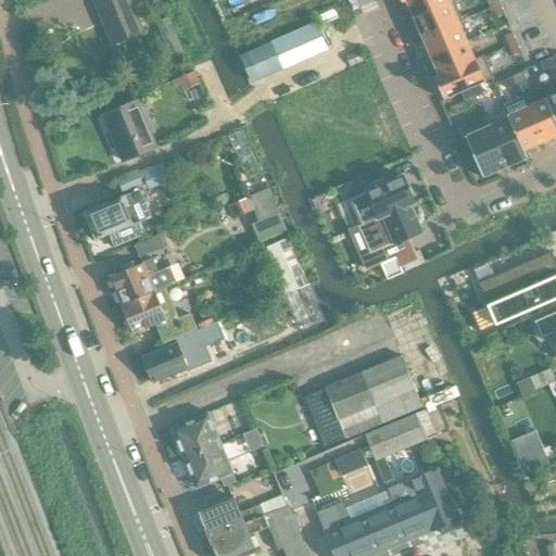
[(129,0),(97,0),(95,1),(113,46),(143,33),(129,0)]
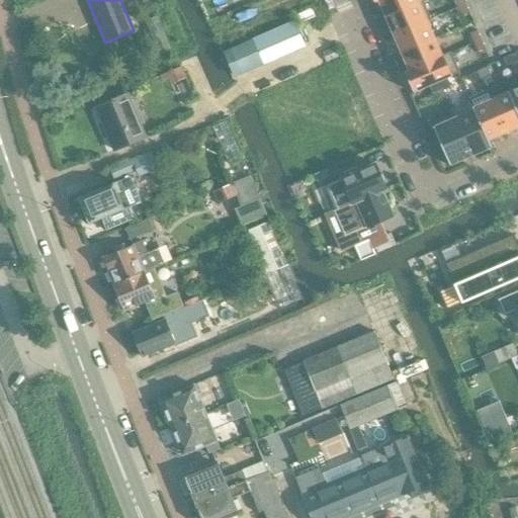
[(427,0),(380,0),(378,1),(386,19),(424,3),(424,2),(428,0),(427,0)]
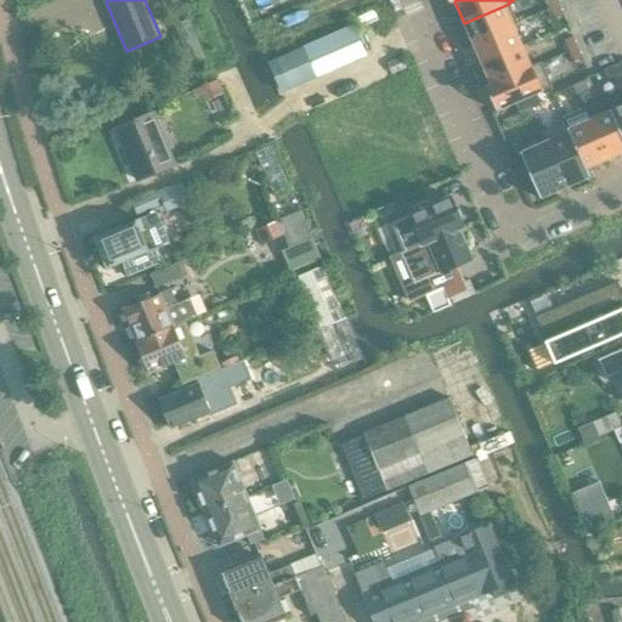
[(509,4),(464,23),(474,45),(513,28),(513,27),(518,24),(509,4)]
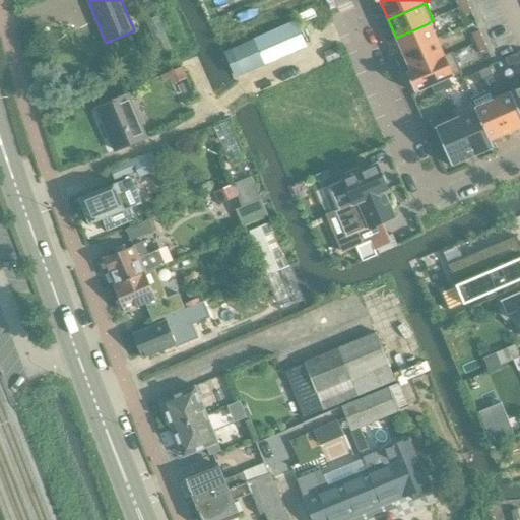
[(471,13),(467,4),(460,7),(464,17),(471,13)]
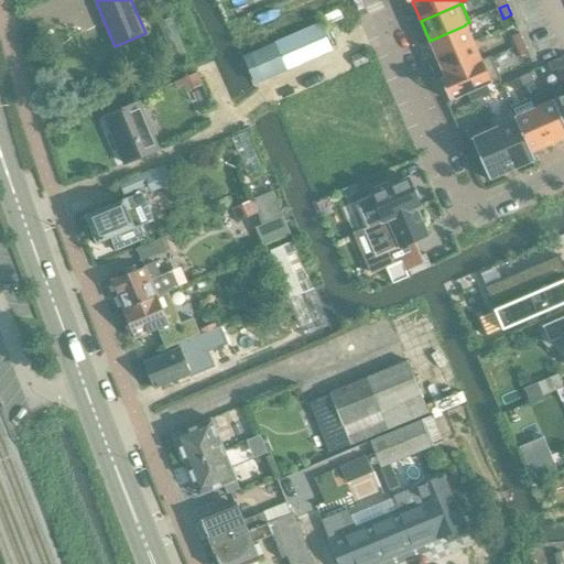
[(173,60),(185,55),(170,19),(158,23),(173,60)]
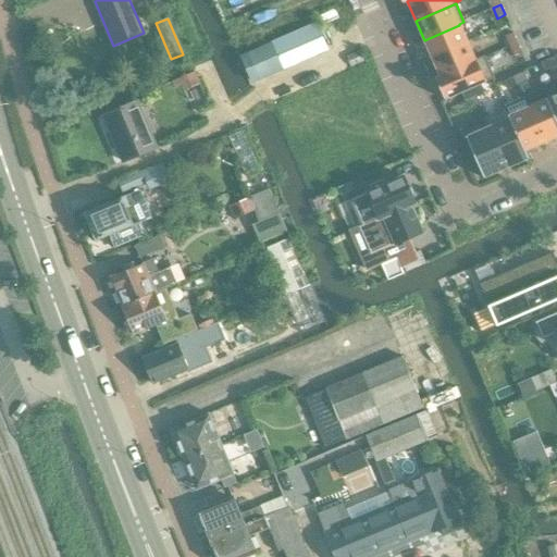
[(271,45),(232,62),(238,75),(246,72),(248,77),(279,64),(281,70),(326,49),(317,24),(271,45)]
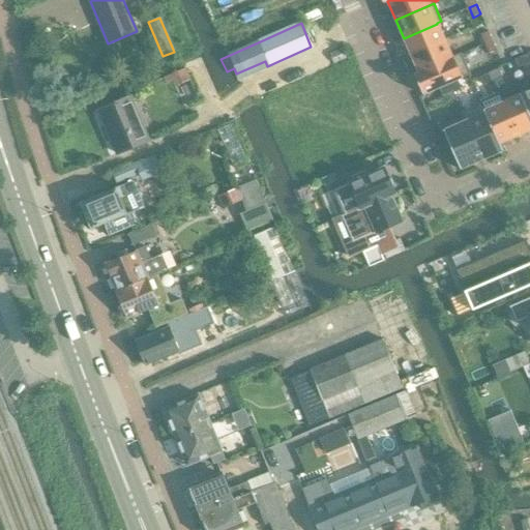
[(437,24),(404,38),(411,57),(445,41),(437,24)]
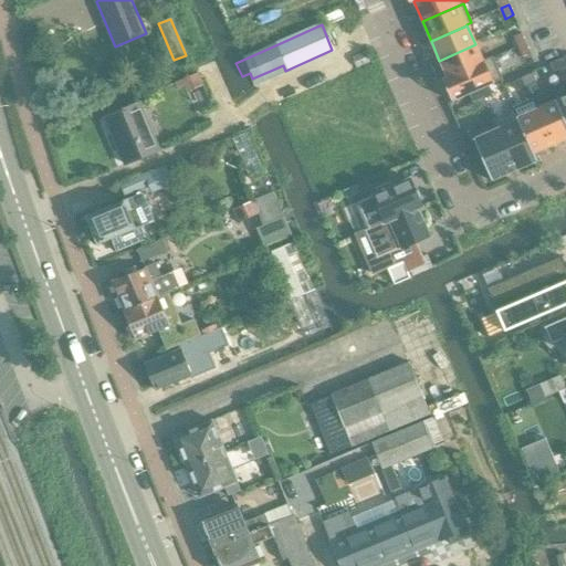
[(521,33),(513,37),(517,48),(526,43),(521,33)]
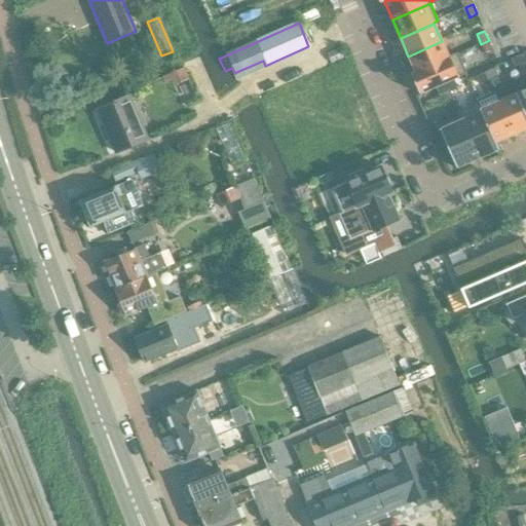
[(489,40),(481,44),(485,53),(493,50),(489,40)]
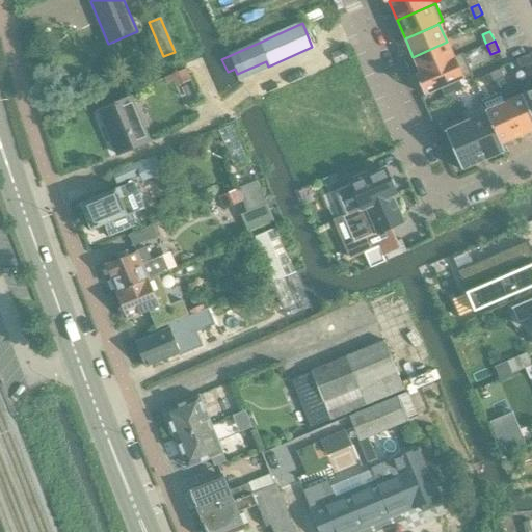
[(447,42),(413,57),(420,73),(454,57),(447,42)]
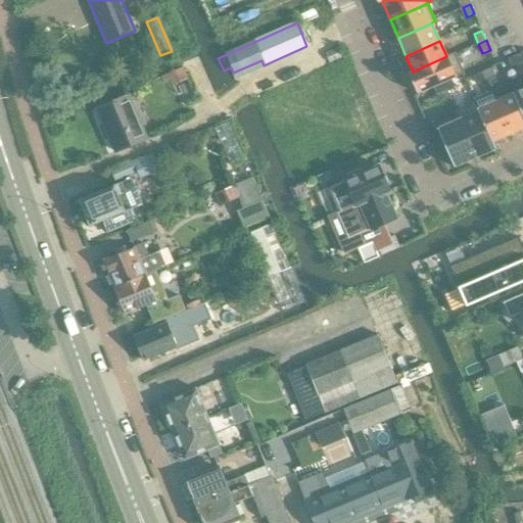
[(413,72),(409,74),(417,94),(433,87),(442,83),(452,79),(464,74),(455,53),(446,56),(413,72)]
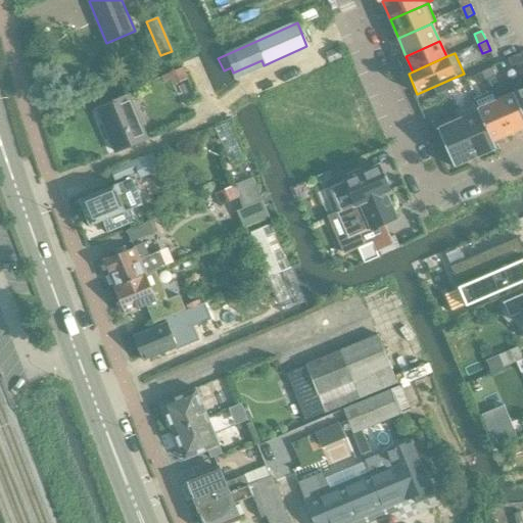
[(517,55),(508,59),(512,66),(521,62),(517,55)]
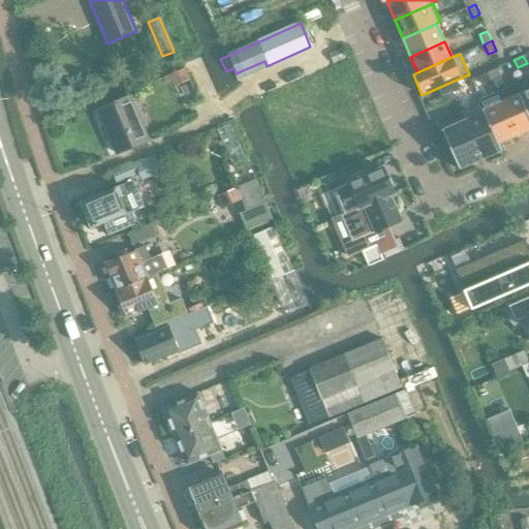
[(184,67),(168,73),(174,85),(188,79),(184,67)]
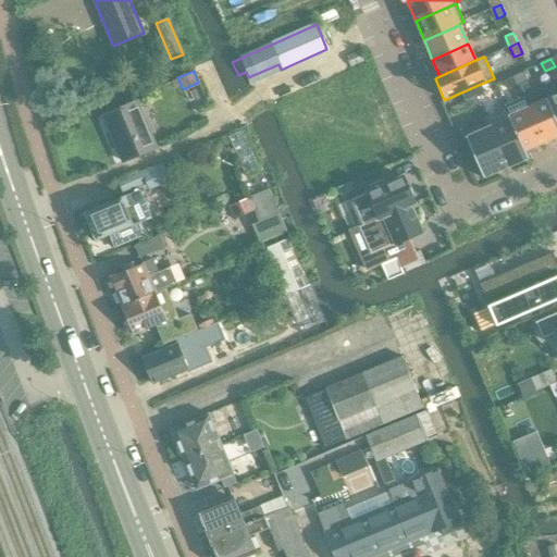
[(524,73),(515,76),(518,85),(528,81),(524,73)]
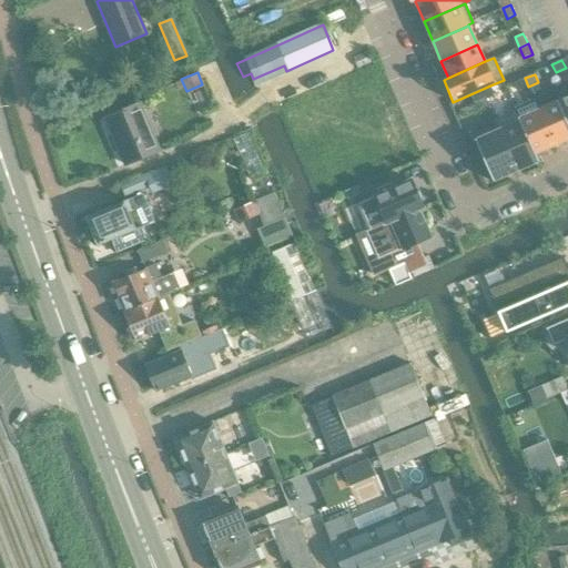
[(525,78),(514,82),(518,91),(528,87),(525,78)]
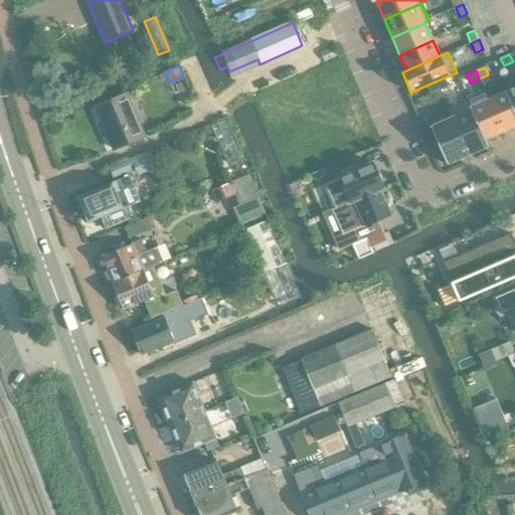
[(445,77),(436,81),(439,90),(448,86),(445,77)]
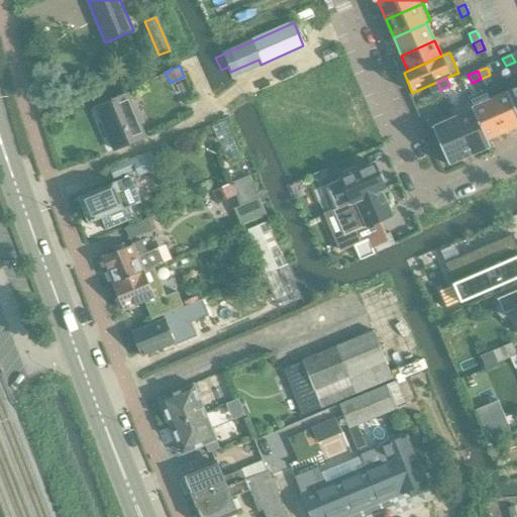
[(516,79),(504,85),(516,114),(516,79)]
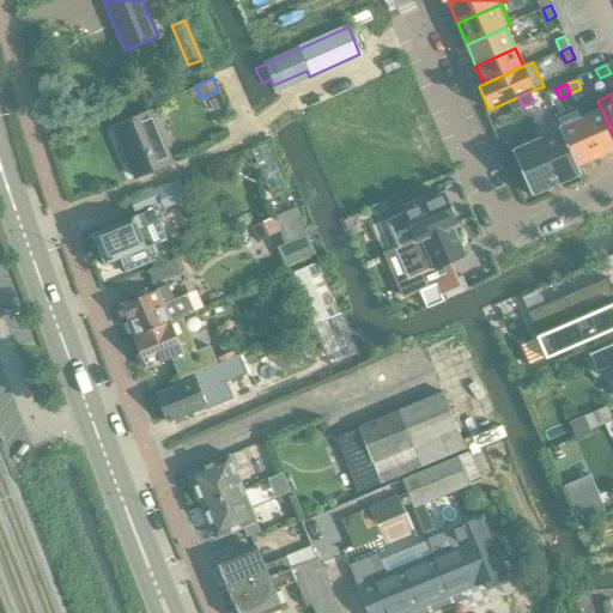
[(522,107),(519,97),(508,102),(511,111),(522,107)]
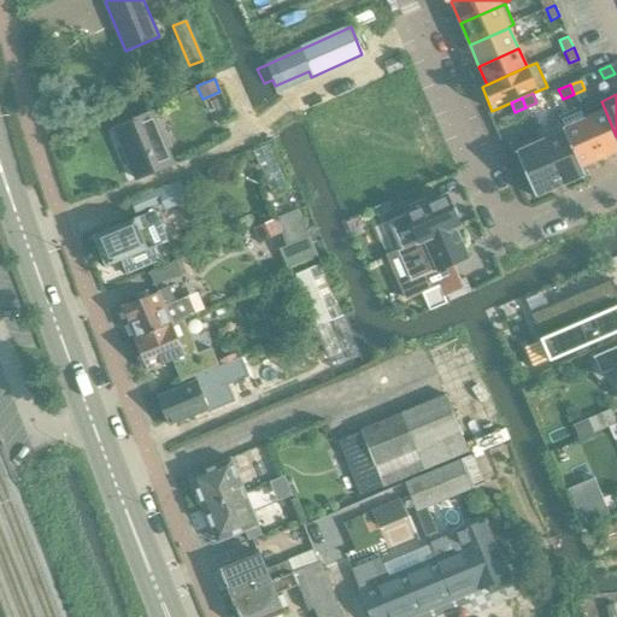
[(616,136),(601,101),(600,99),(580,109),(585,119),(601,159),(616,152),(616,136)]
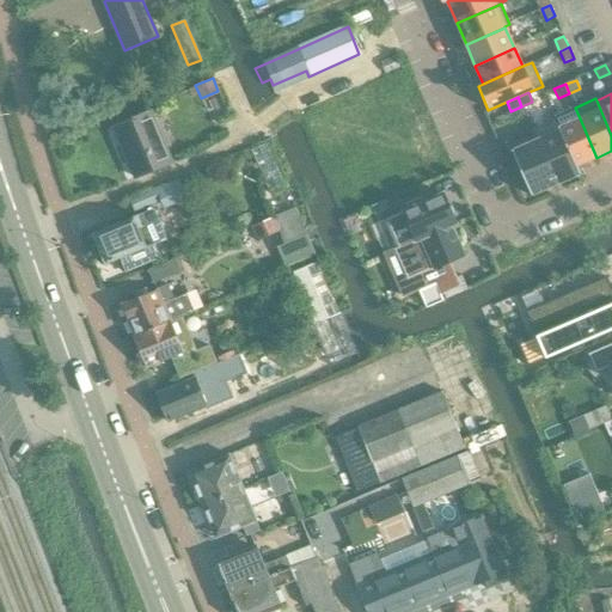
[(115,127),(135,178),(171,163),(150,112),(115,127)]
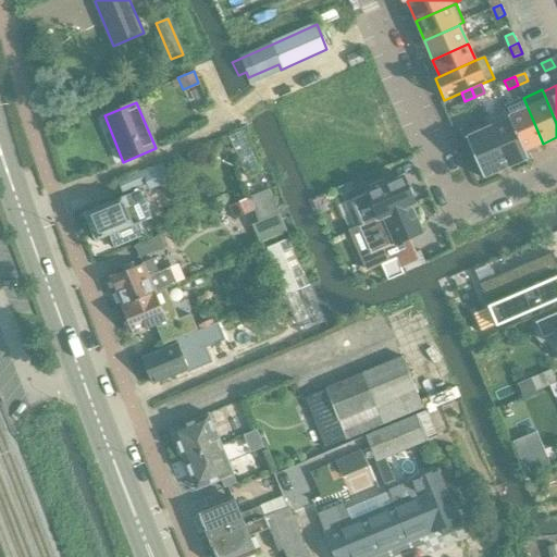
[(528,108),(509,115),(525,151),(543,144),(528,108)]
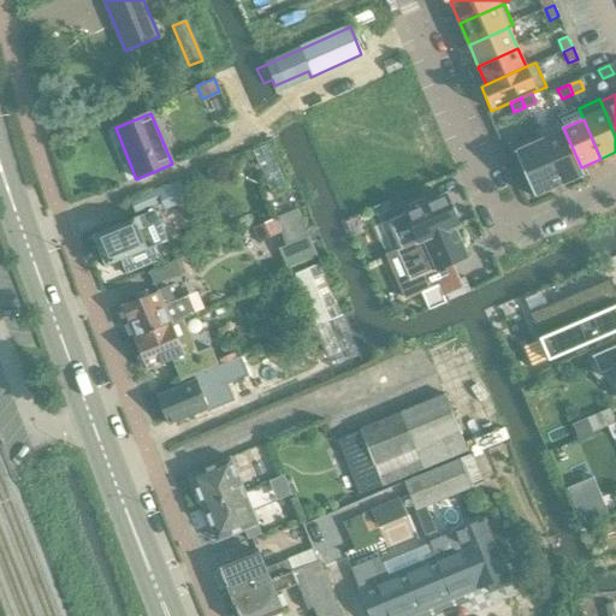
[(561,120),(535,131),(560,187),(582,176),(582,177),(585,176),(581,167),(563,128),(561,120)]
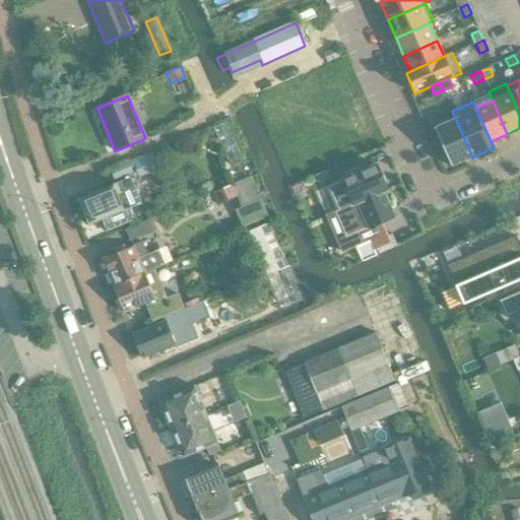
[(453,115),(433,124),(440,141),(437,143),(442,155),(446,153),(451,167),(453,167),(452,166),(472,157),(452,111),(451,111),(453,115)]
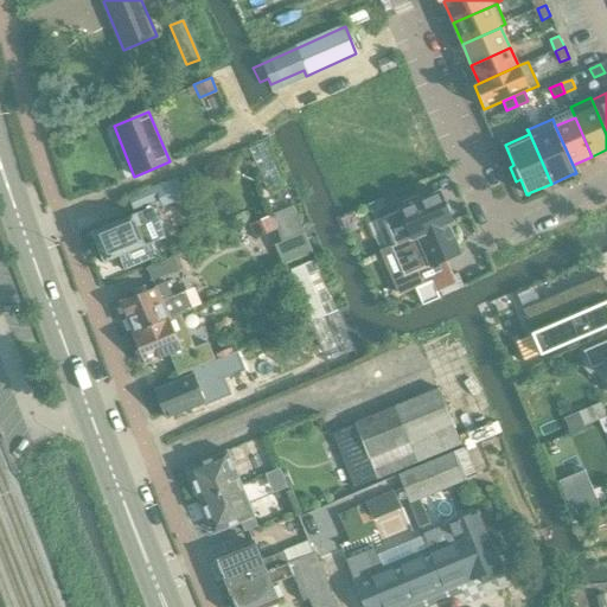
[(282,184),(264,144),(251,149),(269,189),(282,184)]
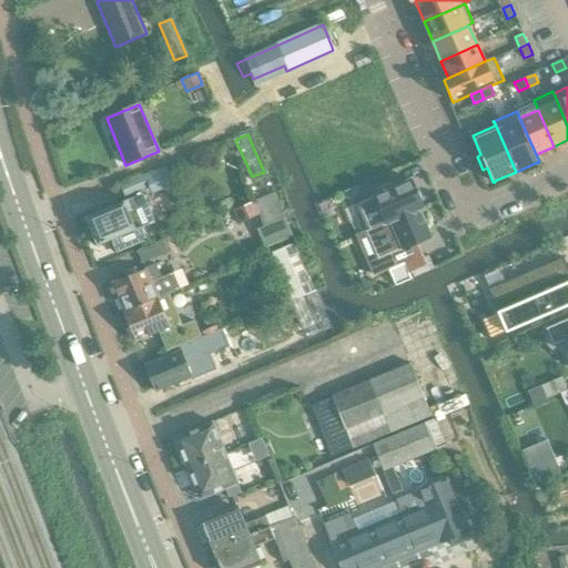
[(174,185),(166,165),(120,185),(125,198),(149,188),(152,194),(174,185)]
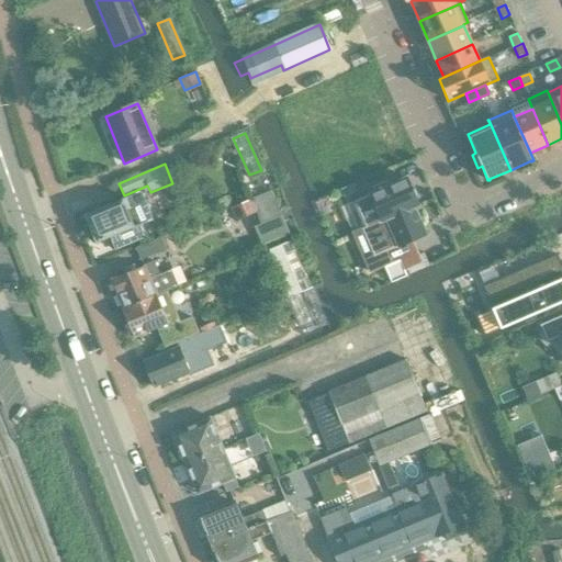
[(371,194),(355,202),(366,227),(362,229),(362,231),(415,208),(419,206),(406,178),(389,186),(386,181),(373,188),(374,192),(370,194),(371,194)]
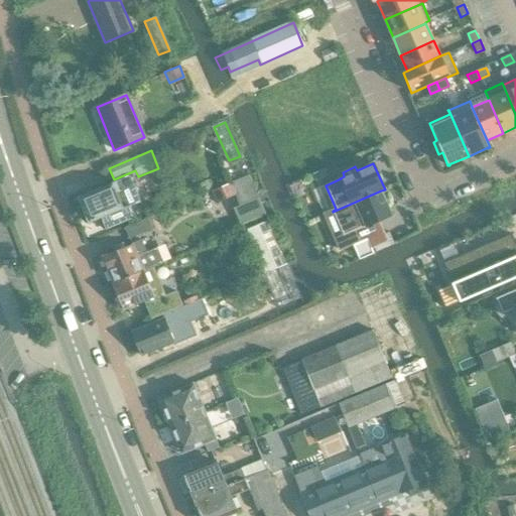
[(312,173),(315,181),(327,176),(324,169),(312,173)]
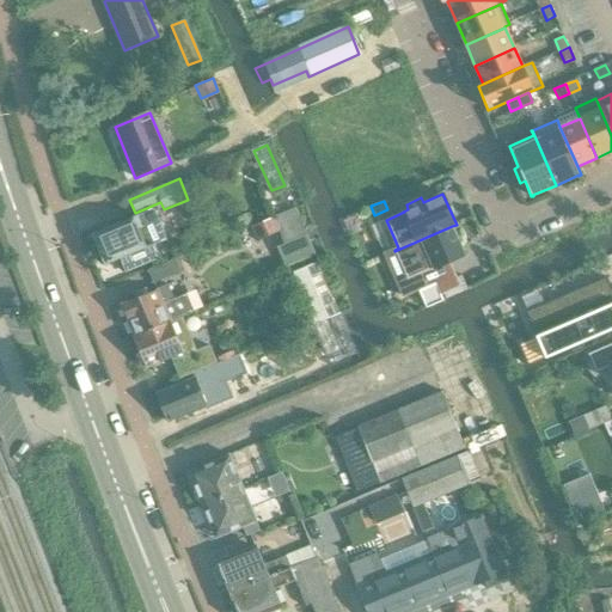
[(306,234),(294,207),(273,216),(280,232),(285,243),(306,234)]
